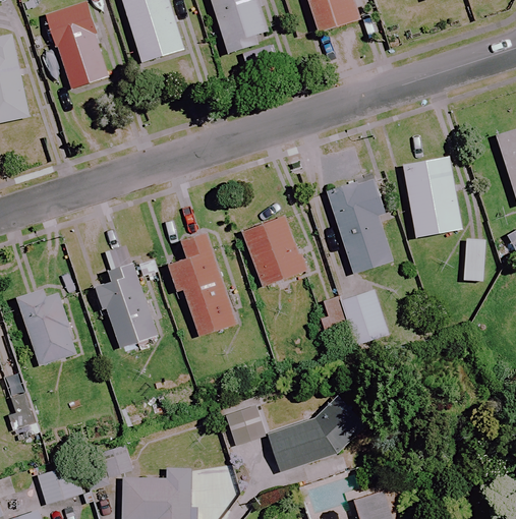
[(179,53),(162,0),(115,0),(136,66),(179,53)]
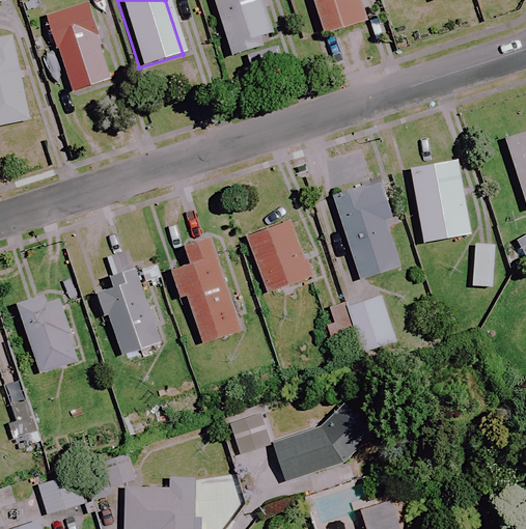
[(209,0),(227,59),(258,49),(255,39),(267,35),(255,0),(209,0)]
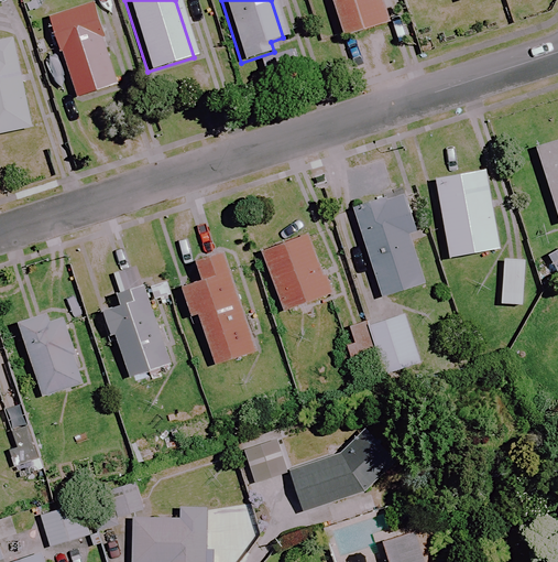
[(386,24),(378,0),(325,0),(338,40),(386,24)]
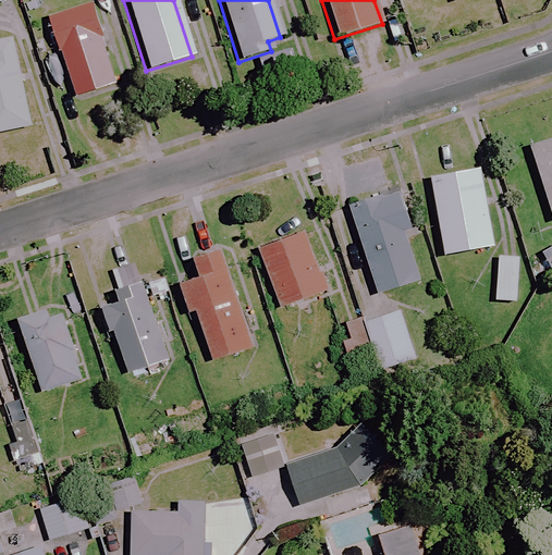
[(113,84),(93,22),(60,34),(57,24),(46,28),(71,99),(113,84)]
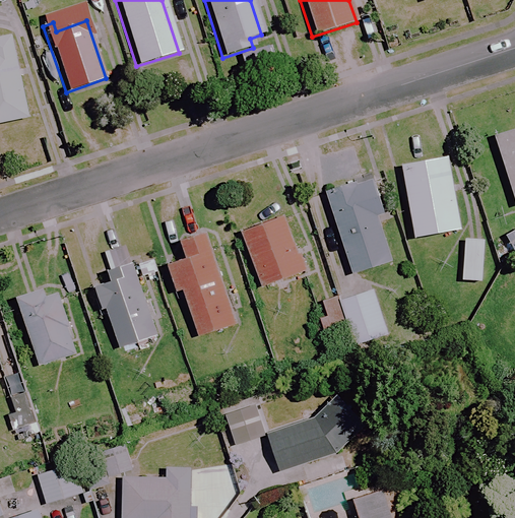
[(0,125),(24,120),(7,40),(0,41),(0,125)]
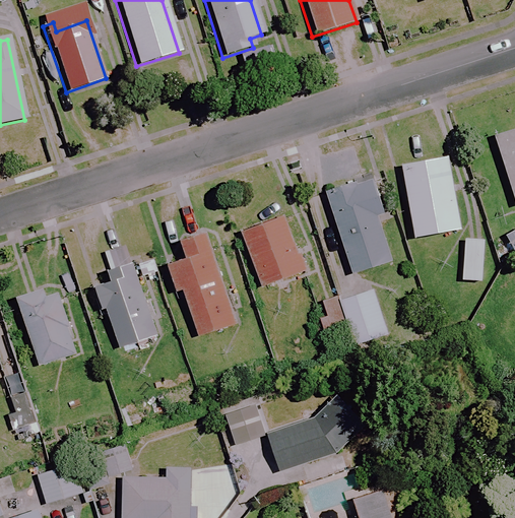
[(514,127),(494,133),(514,201),(514,127)]
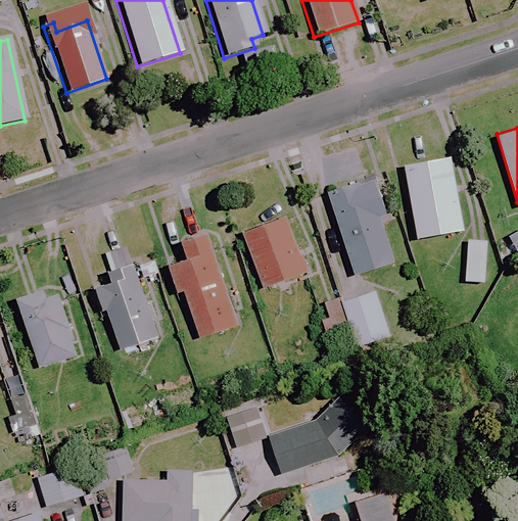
[(464,229),(450,156),(404,166),(418,237),(464,229)]
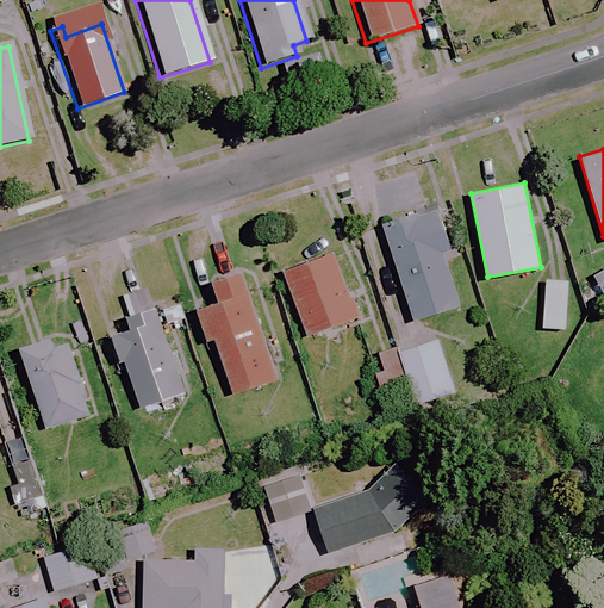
[(449,249),(436,208),(383,224),(413,321),(459,306),(442,252),(449,249)]
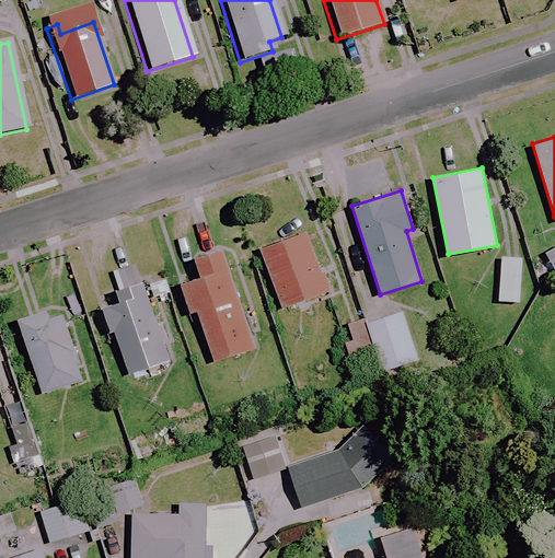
[(330,290),(307,232),(261,250),(282,309),(330,290)]
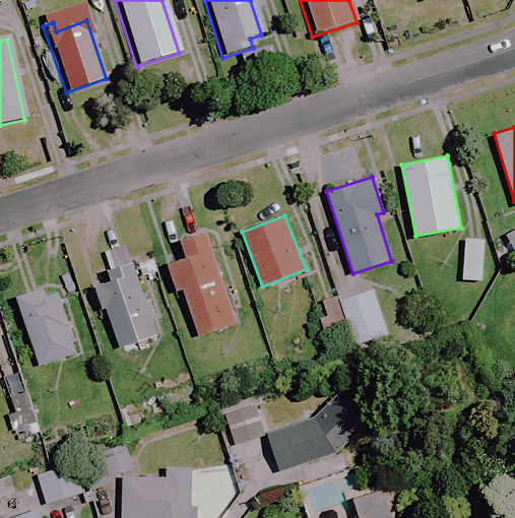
[(238,321),(210,231),(181,240),(186,257),(169,262),(177,288),(183,287),(197,333),(238,321)]
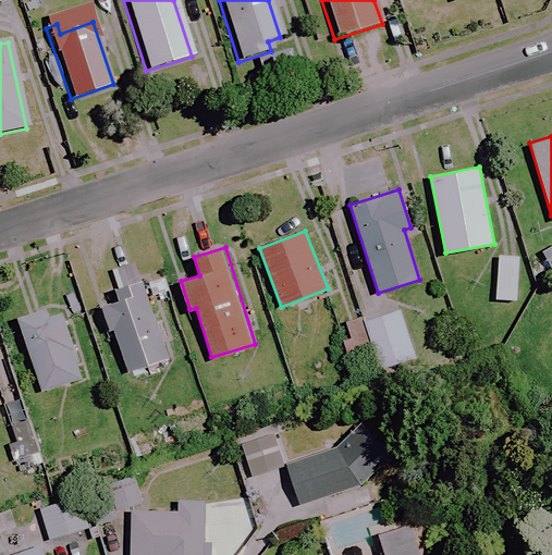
[(516,299),(518,257),(498,256),(495,298),(516,299)]
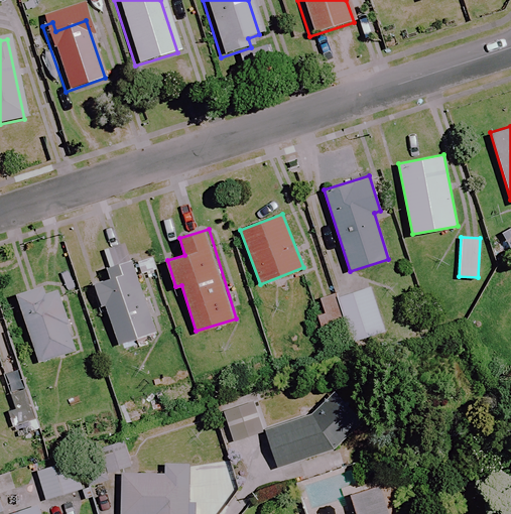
[(135,261),(110,269),(112,275),(95,281),(102,304),(106,303),(118,344),(157,332),(135,261)]
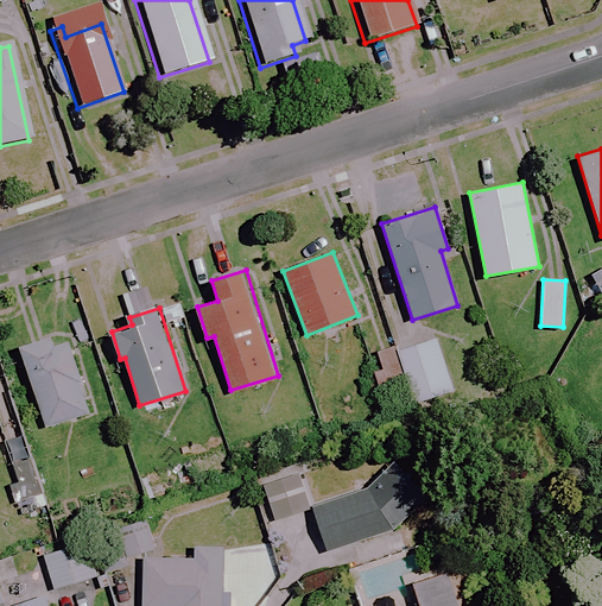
[(92,414),(69,341),(21,357),(44,429),(92,414)]
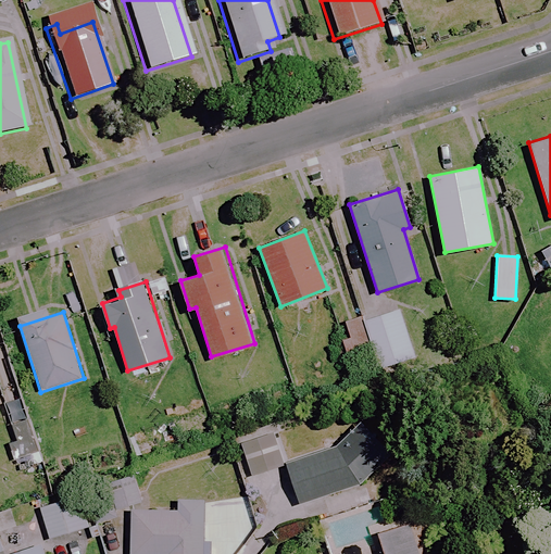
[(366,352),(373,373),(409,362),(395,312),(358,323),(334,329),(342,360),(366,352)]
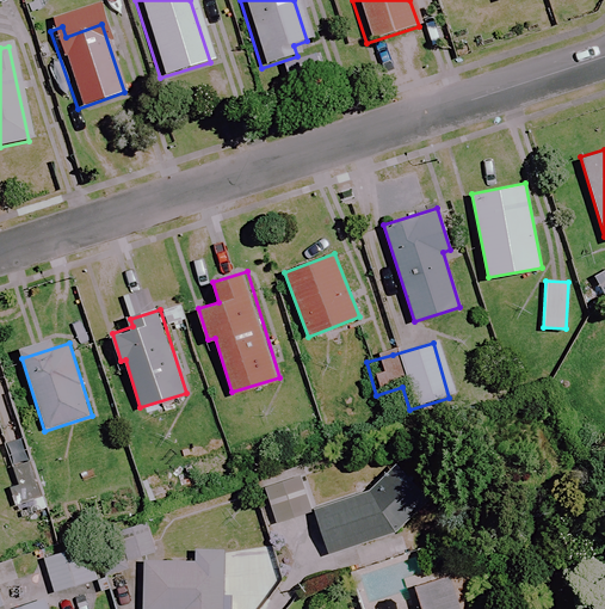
[(41,503),(25,461),(0,471),(0,485),(11,514),(41,503)]
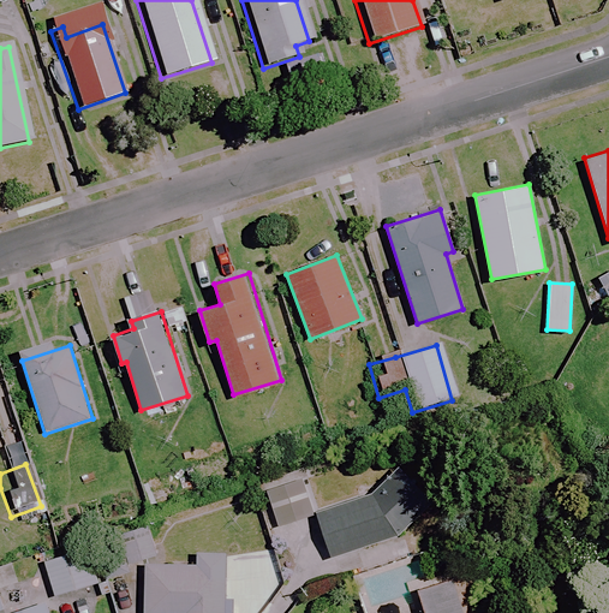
[(312,518),(329,564),(388,542),(430,499),(395,465),(360,501),(312,518)]
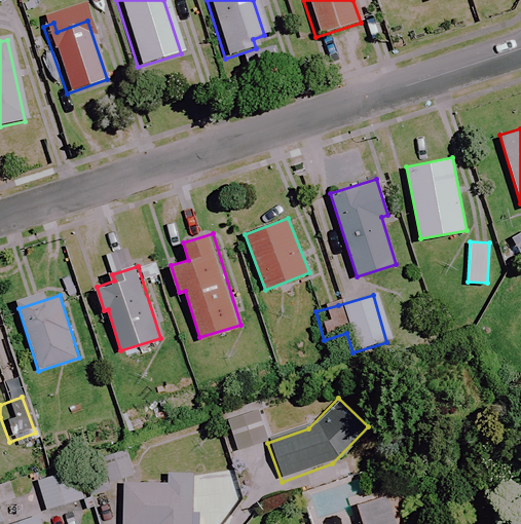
[(262,444),(257,425),(227,435),(232,453),(262,444)]
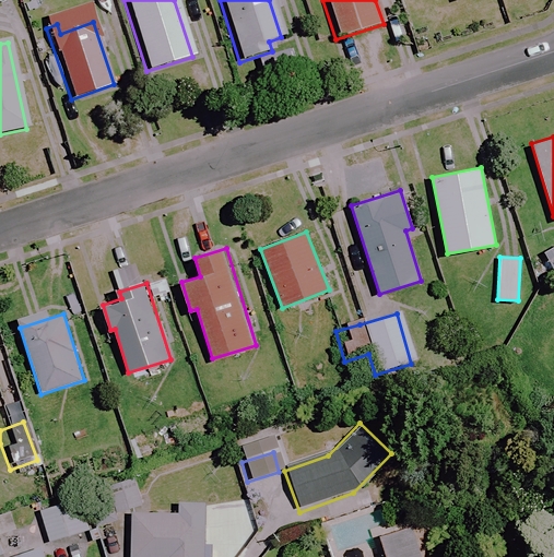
[(137,508),(128,477),(97,487),(80,492),(91,530),(112,523),(109,517),(137,508)]
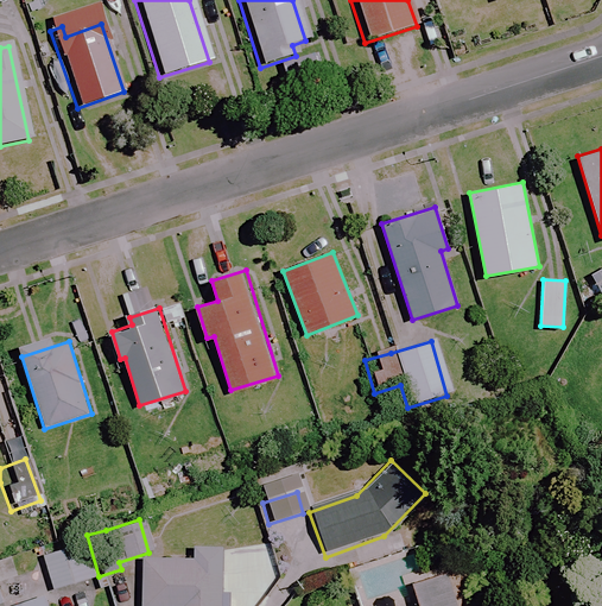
[(89,581),(80,547),(38,559),(48,593),(89,581)]
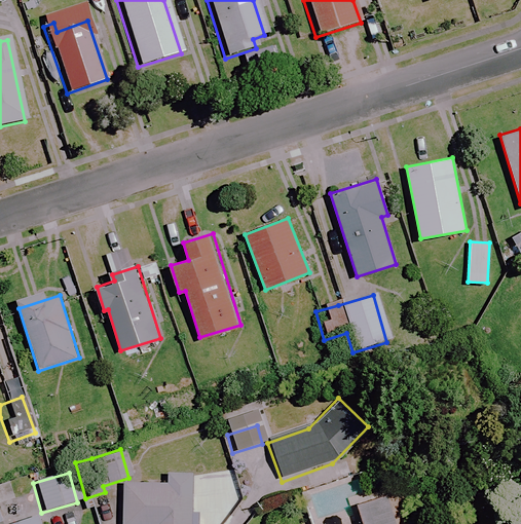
[(186,523),(188,477),(163,477),(163,487),(119,486),(118,523),(186,523)]
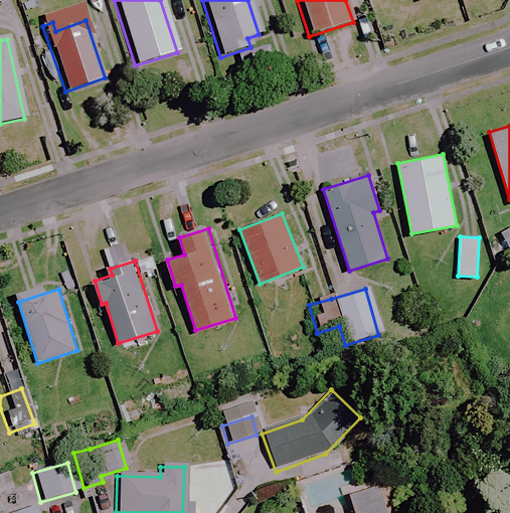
[(398,512),(390,481),(348,493),(346,494),(350,512),(398,512)]
